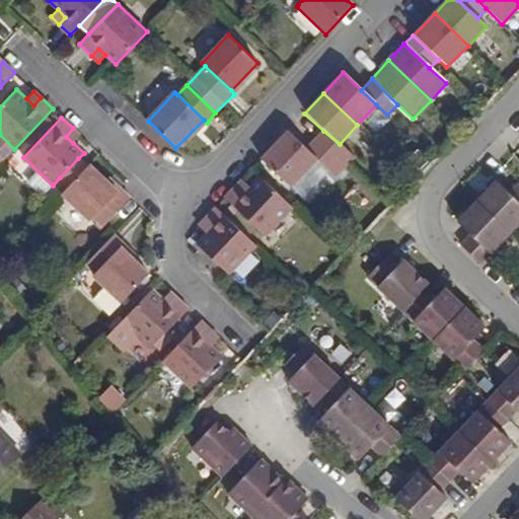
[(80,135),(73,128),(66,137),(73,143),(80,135)]
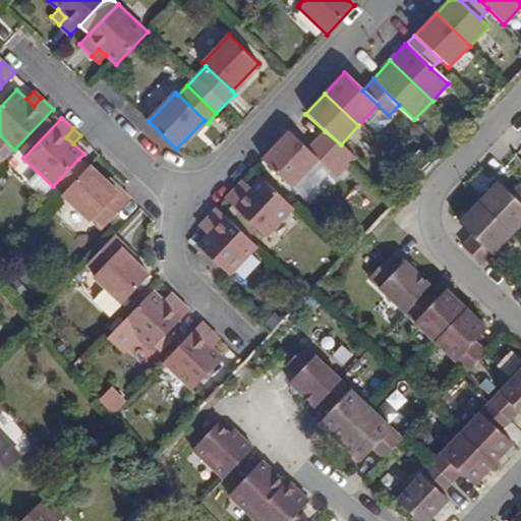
[(319,162),(306,151),(288,131),(263,160),(293,188),(319,162)]
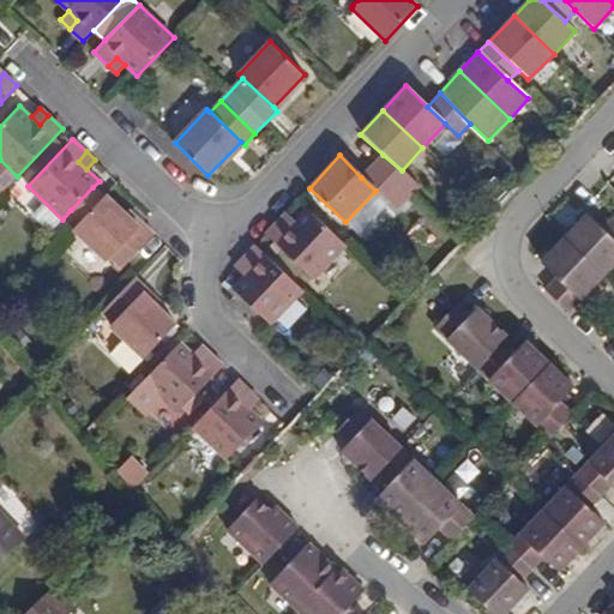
[(402,170),(383,155),(373,166),(408,198),(417,187),(402,170)]
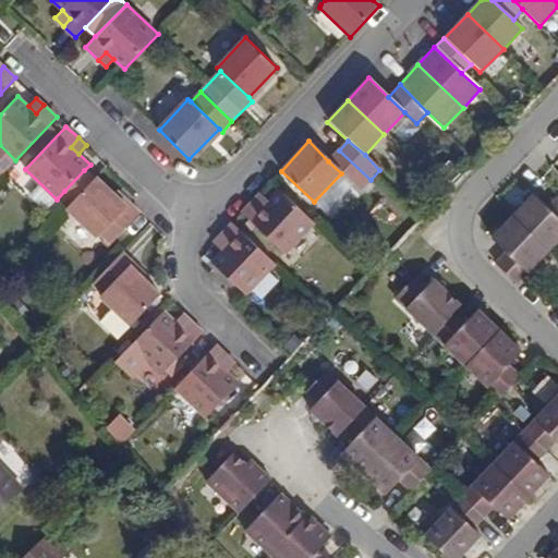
[(328,161),(341,173),(362,191),(371,180),(339,150),(328,161)]
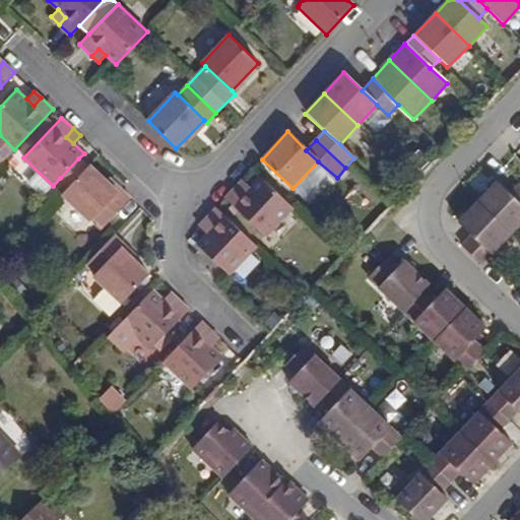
[(60,178),(69,187),(89,167),(78,158),(60,178)]
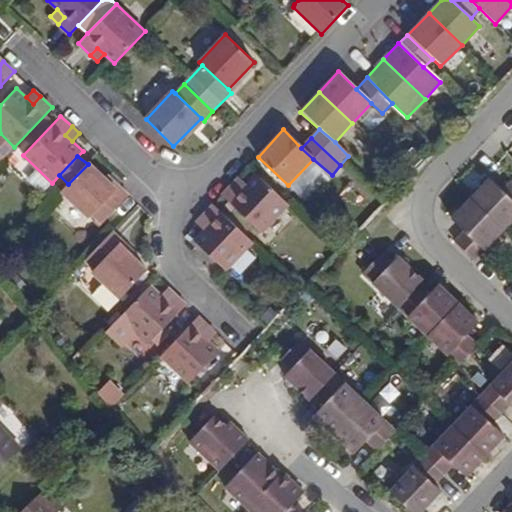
[(91,215),(116,191),(88,164),(68,184),(61,191),(90,218),(91,215)]
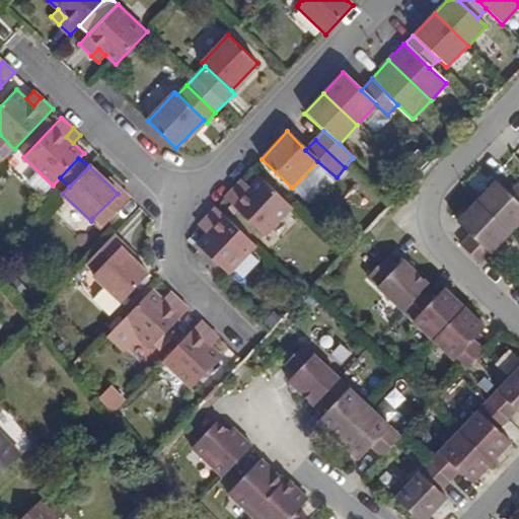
[(265,237),(293,206),(262,176),(250,188),(244,194),(236,186),(224,199),(265,237)]
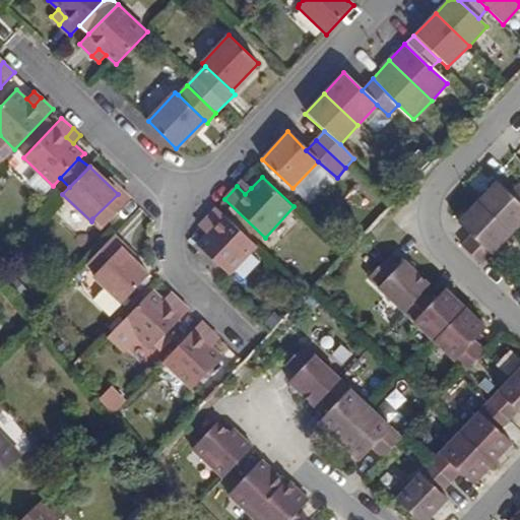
[(243,180),(237,186),(245,194),(251,188),(243,180)]
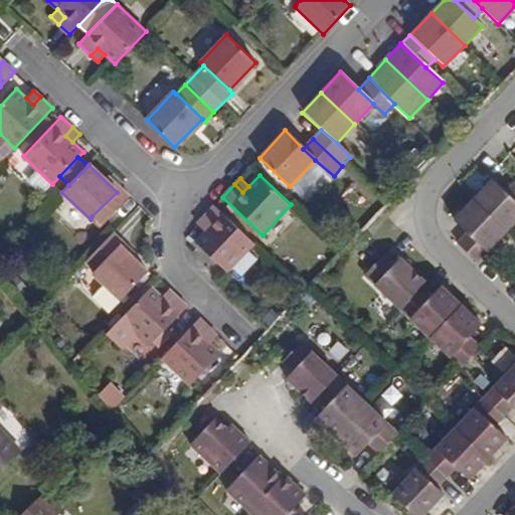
[(514,184),(511,180),(501,189),(514,203),(514,184)]
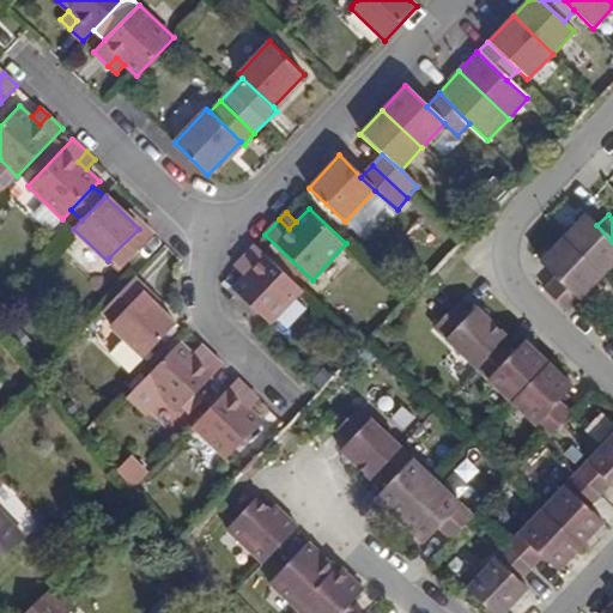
[(564,238),(602,275),(612,263),(612,242),(596,225),(586,216),(564,238)]
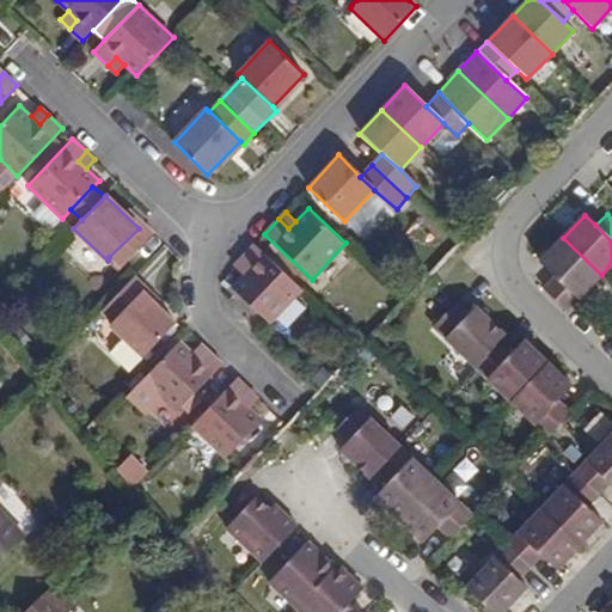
[(139,228),(109,257),(122,268),(153,234),(144,224),(139,228)]
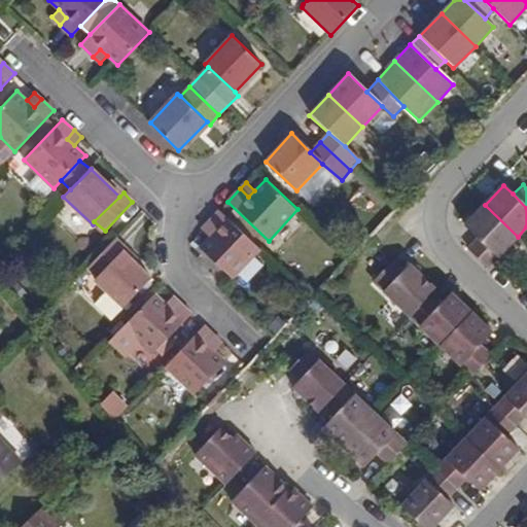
[(498,257),(518,237),(485,205),(464,225),(476,236),(498,257)]
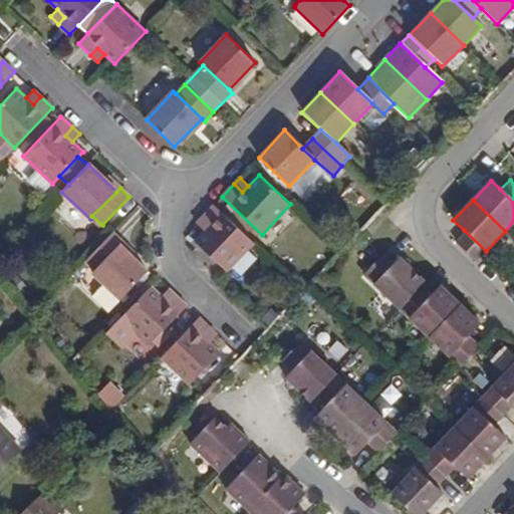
[(195,242),(207,253),(226,272),(253,243),(214,206),(204,216),(212,224),(205,232),(195,242)]
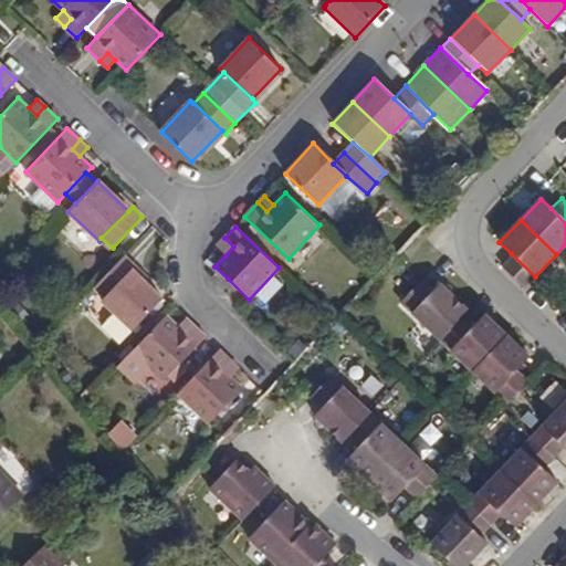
[(217,247),(226,255),(233,247),(224,238),(217,247)]
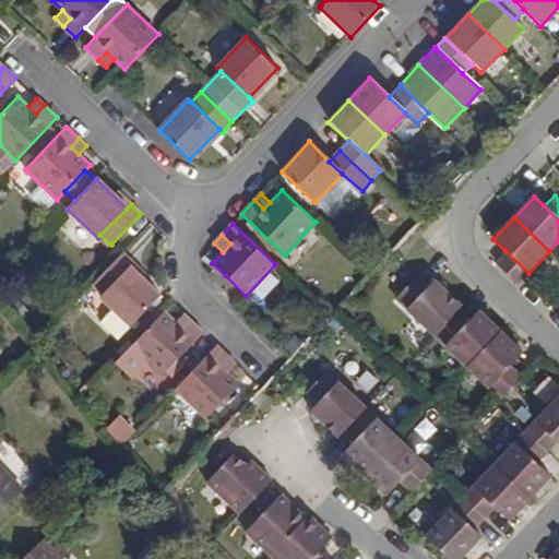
[(528,273),(504,250),(491,263),(515,287),(528,273)]
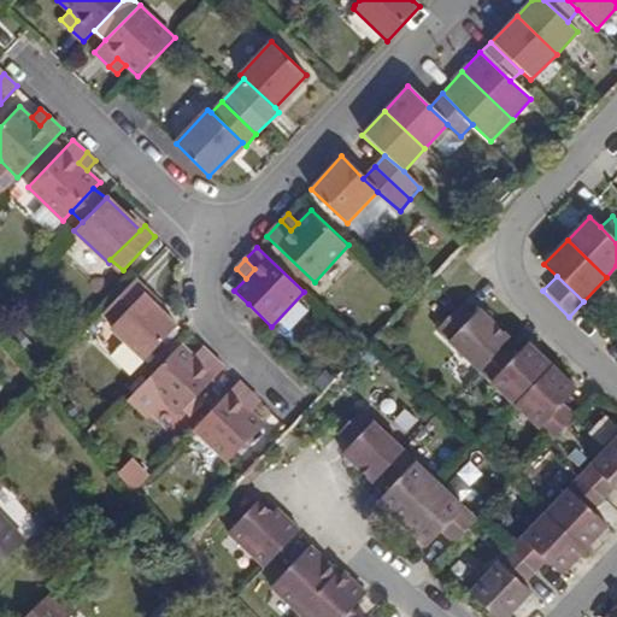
[(115,324),(145,293),(148,291),(135,278),(103,312),(115,324)]
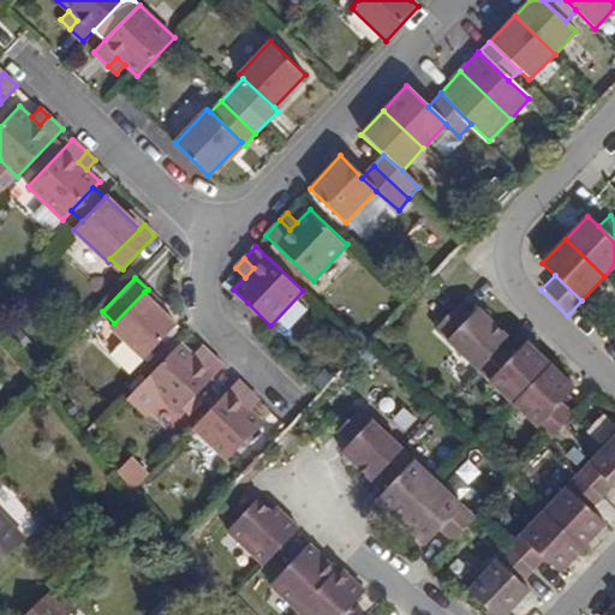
[(144,292),(114,323),(112,327),(144,359),(178,326),(144,292)]
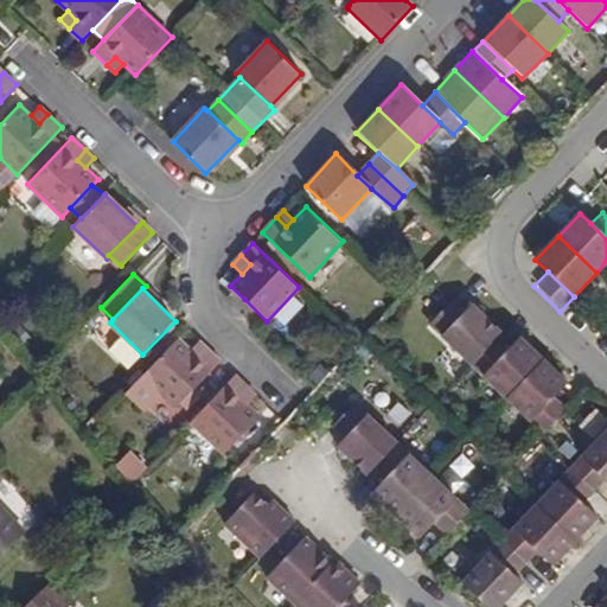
[(435,339),(459,318),(447,306),(425,328),(435,339)]
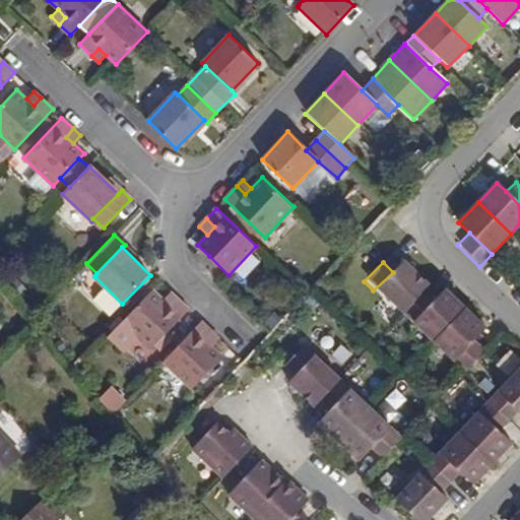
[(393,272),(373,290),(400,316),(418,297),(426,289),(400,264),(393,272)]
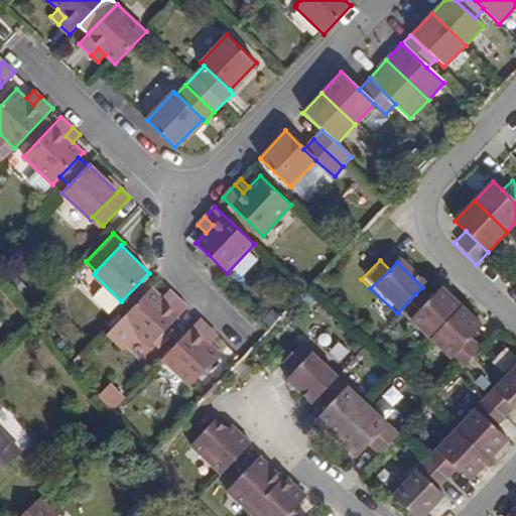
[(161,298),(151,289),(122,320),(150,348),(186,308),(175,297),(168,305),(161,298)]
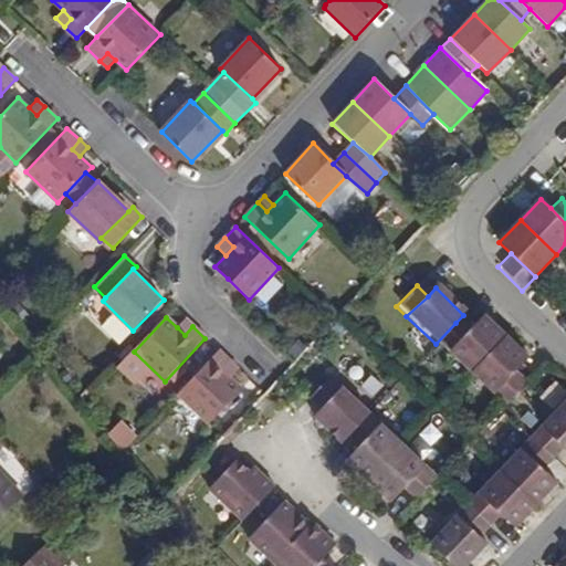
[(192,326),(186,318),(177,327),(185,335),(192,326)]
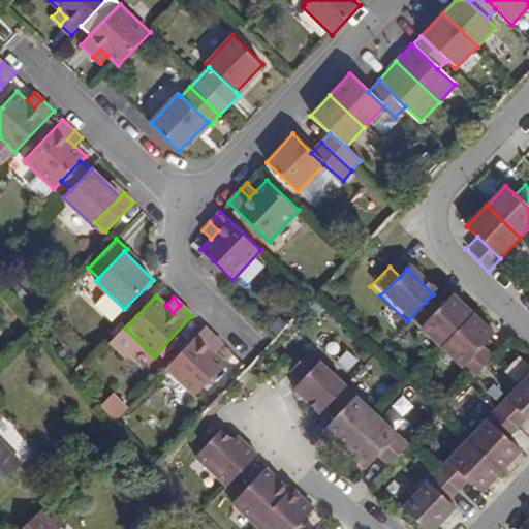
[(435,311),(416,331),(438,350),(469,318),(448,298),(435,311)]
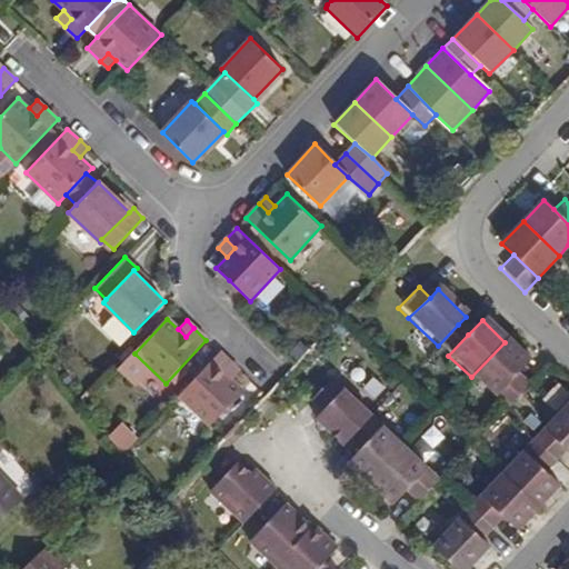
[(448,356),(468,335),(458,325),(438,346),(448,356)]
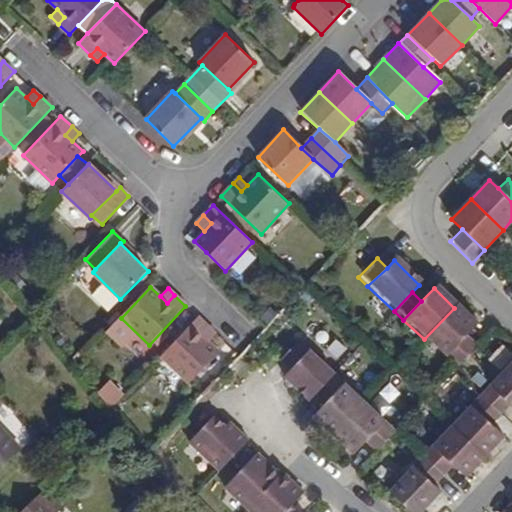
[(444,358),(461,340),(473,327),(454,308),(424,339),(444,358)]
